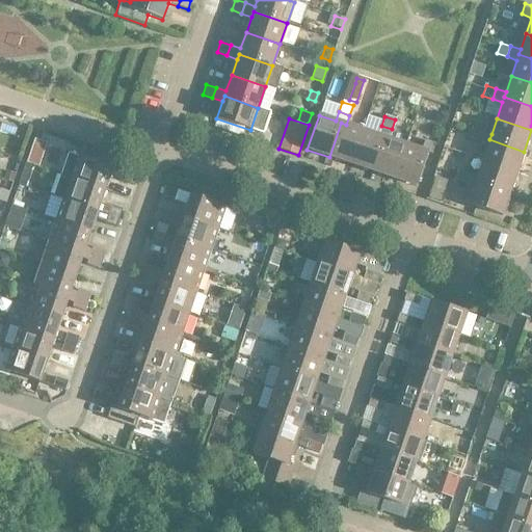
[(363,130),(346,125),(341,123),(329,157),(350,164),(363,130)]
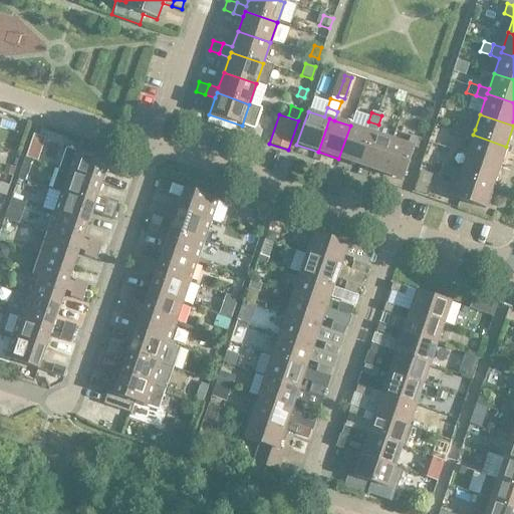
[(378,124),(368,121),(365,131),(350,125),(338,159),(359,166),(370,133),(375,135),(378,124)]
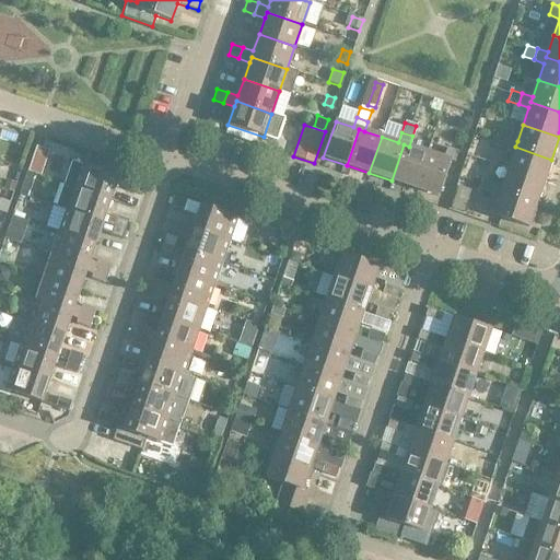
[(492,146),(503,149),(506,138),(497,135),(492,146)]
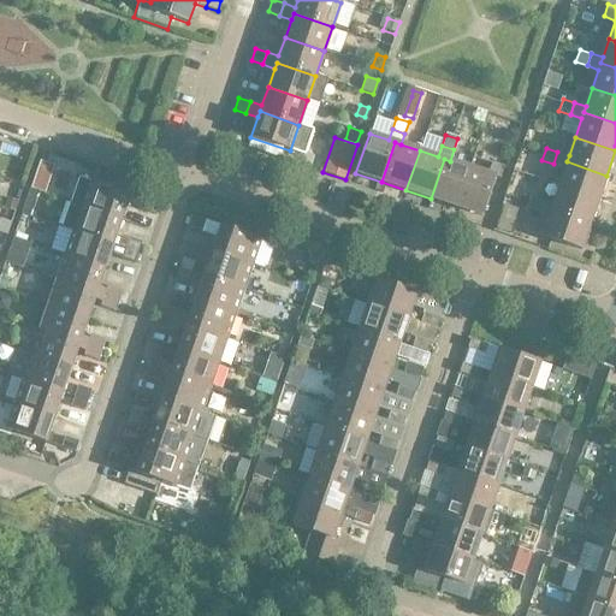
[(569,155),(557,152),(554,164),(564,167),(558,187),(598,200),(606,176),(567,161),(569,155)]
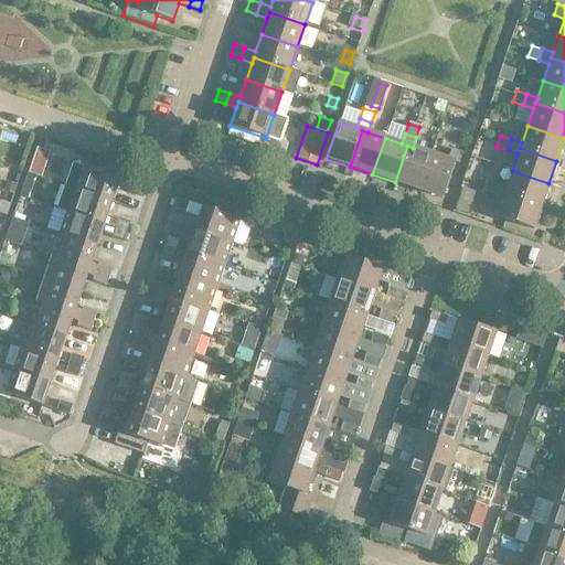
[(429,153),(413,148),(407,146),(395,182),(417,190),(429,153)]
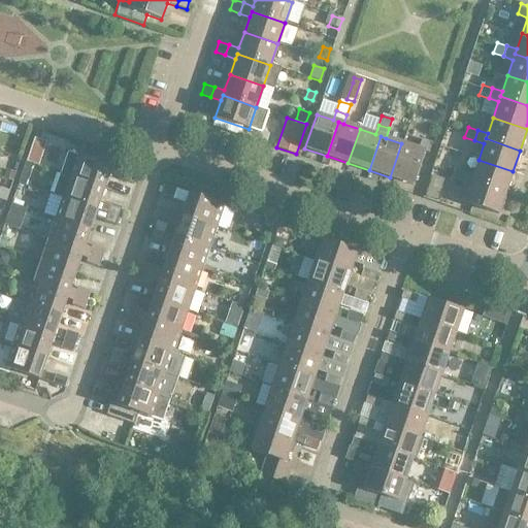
[(421,139),(418,149),(401,143),(390,177),(413,185),(424,152),(428,153),(431,143),(421,139)]
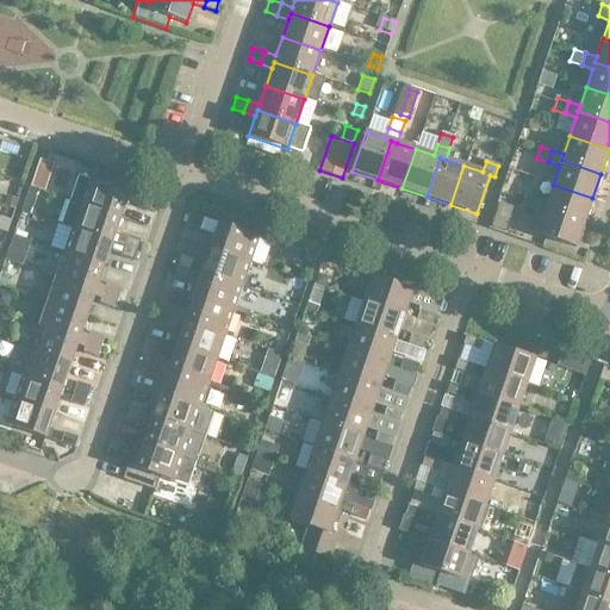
[(114,172),(110,185),(122,188),(126,175),(114,172)]
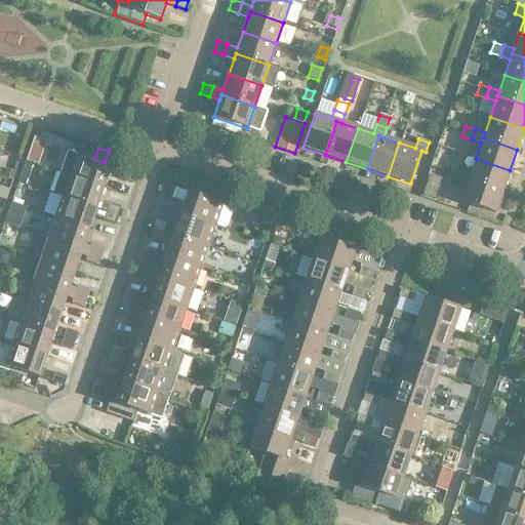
[(29,151),(26,161),(37,165),(40,155),(29,151)]
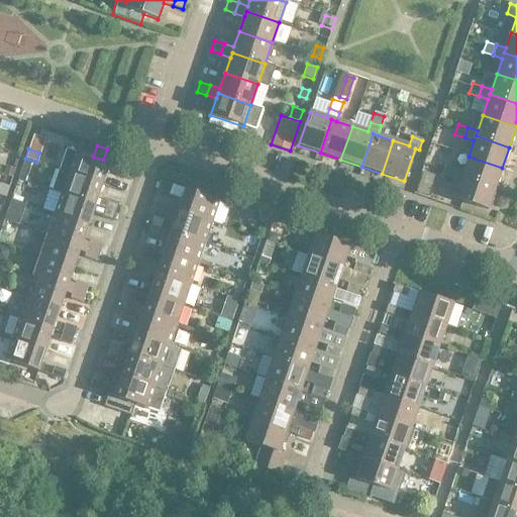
[(108,164),(66,148),(59,170),(101,185),(108,164)]
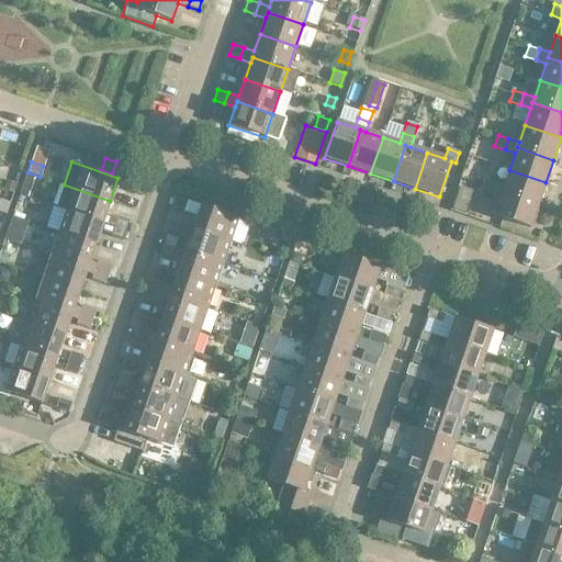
[(509,170),(504,187),(502,192),(538,204),(546,182),(509,170)]
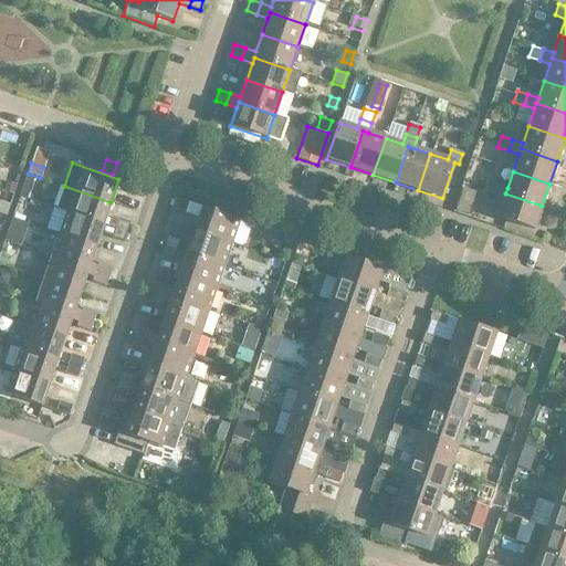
[(28,175),(23,186),(32,189),(37,177),(28,175)]
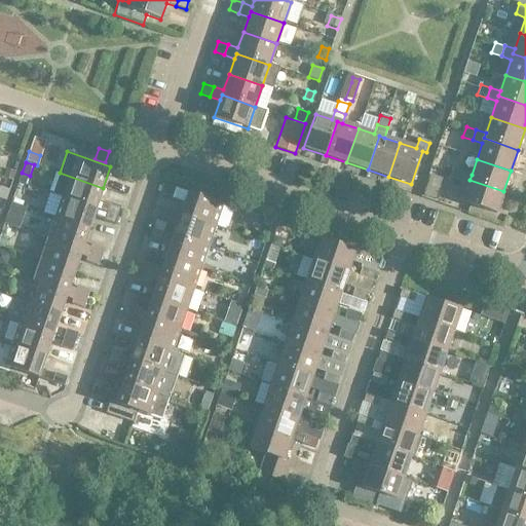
[(7,168),(5,177),(13,180),(15,172),(7,168)]
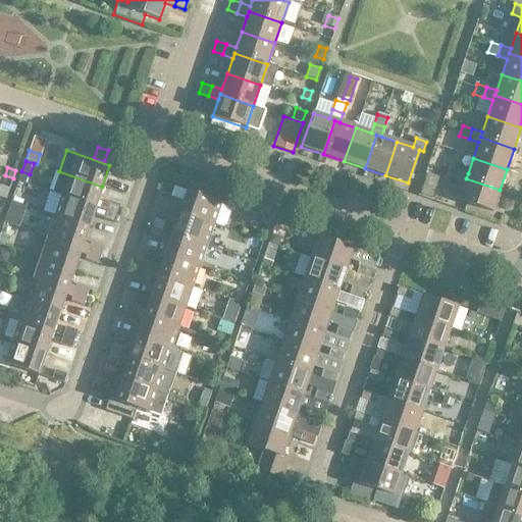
[(445,177),(455,180),(458,170),(449,167),(445,177)]
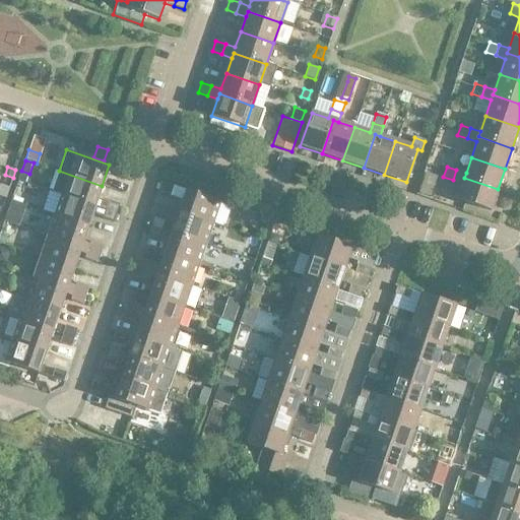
[(134,173),(123,169),(120,178),(131,182),(134,173)]
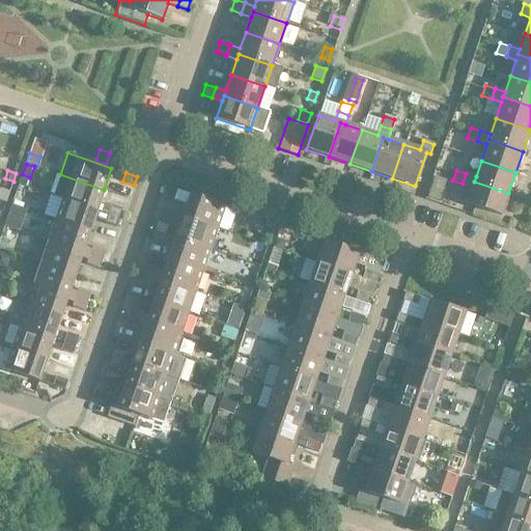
[(476,176),(466,173),(463,184),(472,187),(467,204),(501,216),(508,193),(474,182),(476,176)]
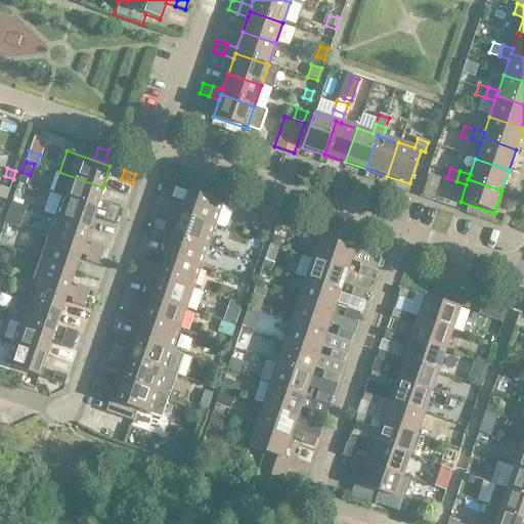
[(102,187),(59,172),(52,193),(61,197),(95,208),(102,187)]
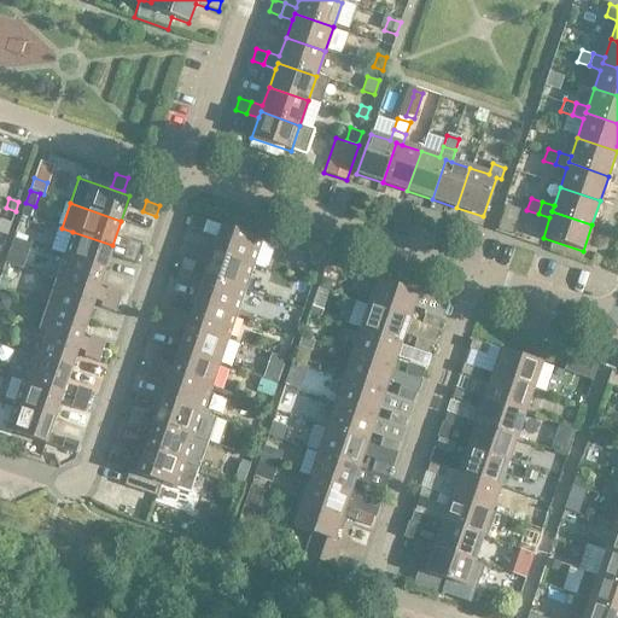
[(202,232),(205,221),(192,216),(188,227),(202,232)]
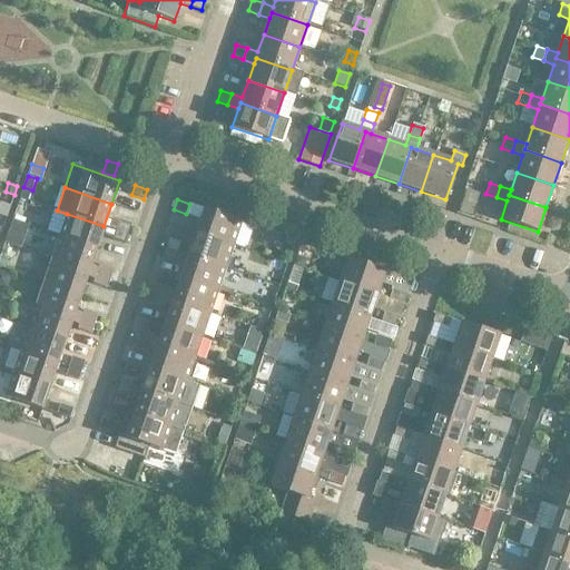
[(0,203),(0,215),(6,217),(9,206),(0,203)]
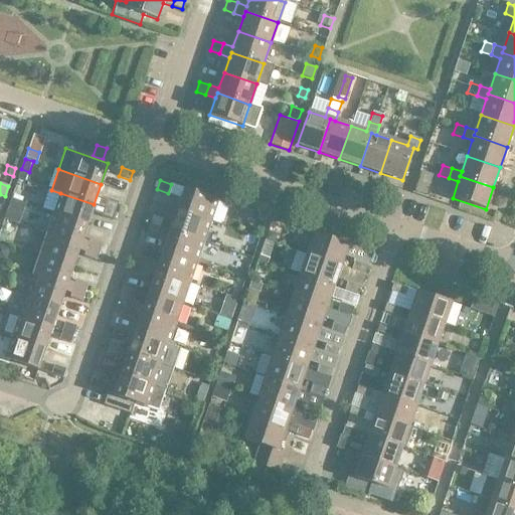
[(184,189),(177,210),(210,221),(217,200),(184,189)]
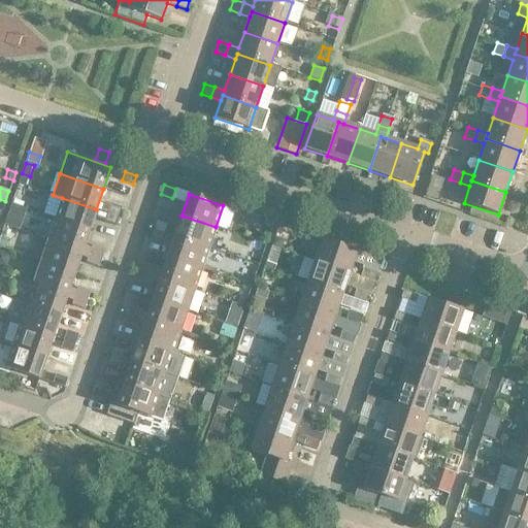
[(96,209),(62,198),(55,220),(89,231),(96,209)]
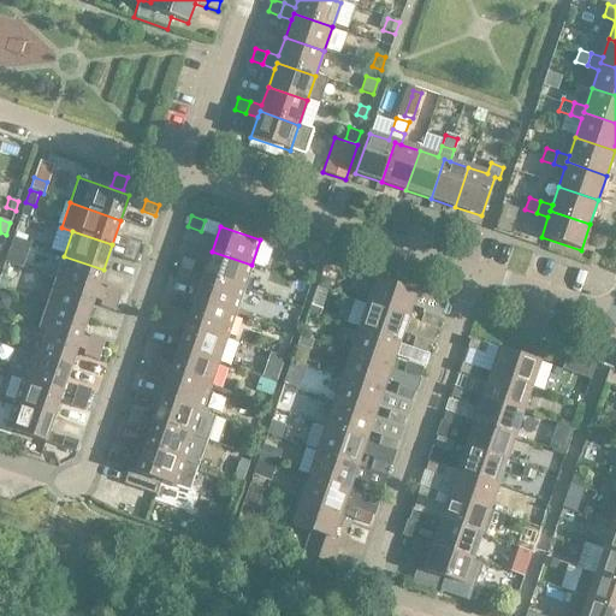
[(128,238),(124,249),(137,254),(141,243),(128,238)]
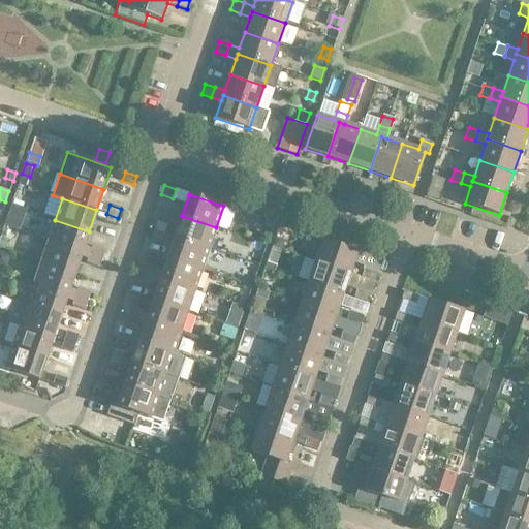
[(10,206),(4,225),(20,230),(27,211),(10,206)]
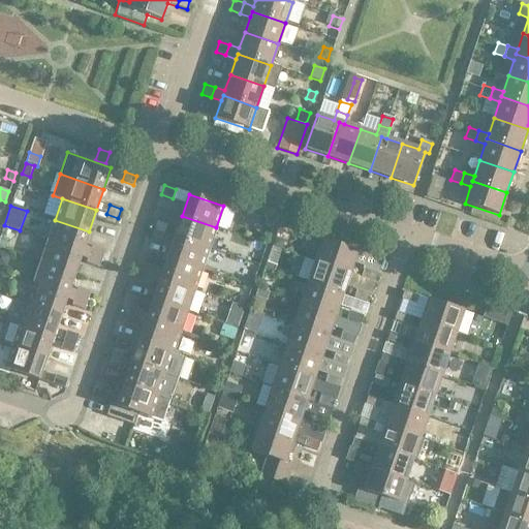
[(118,218),(106,214),(103,222),(116,226),(118,218)]
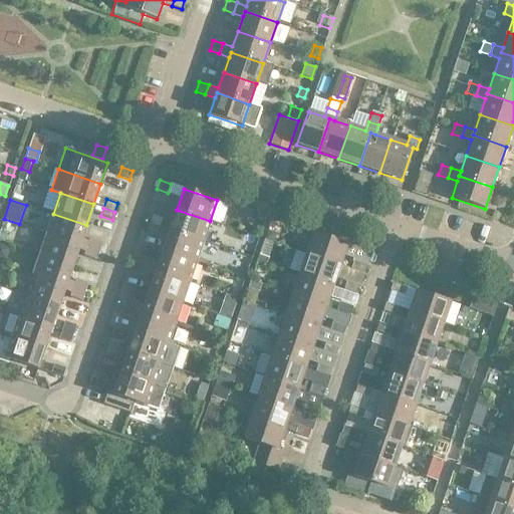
[(210,221),(177,210),(170,230),(203,241),(210,221)]
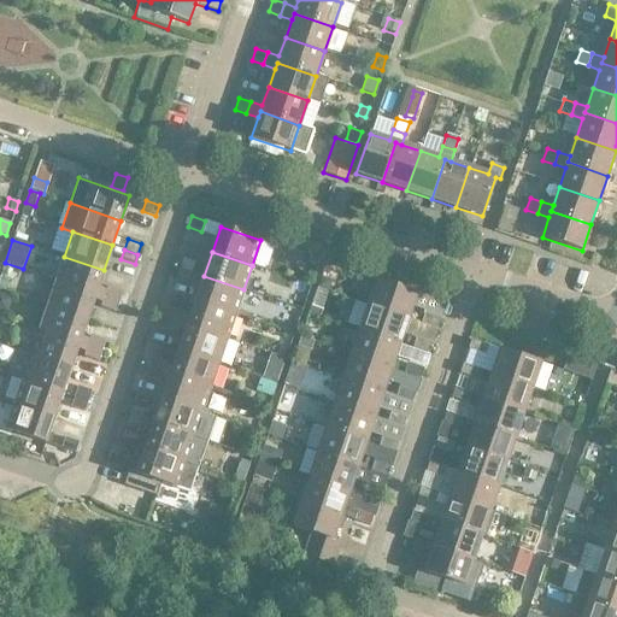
[(104,270),(64,257),(56,281),(95,294),(104,270)]
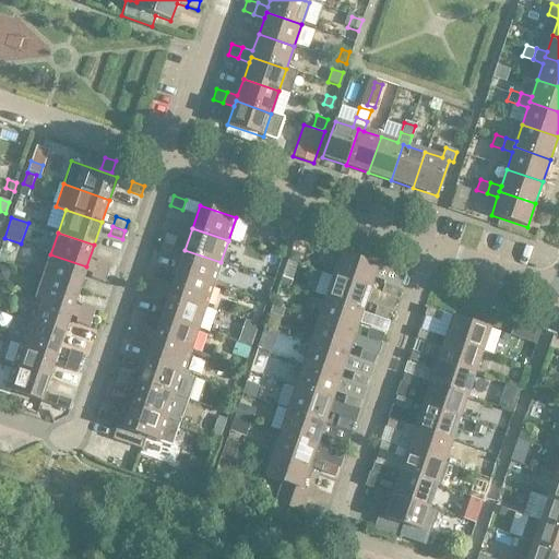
[(165,234),(162,242),(174,247),(177,237),(165,234)]
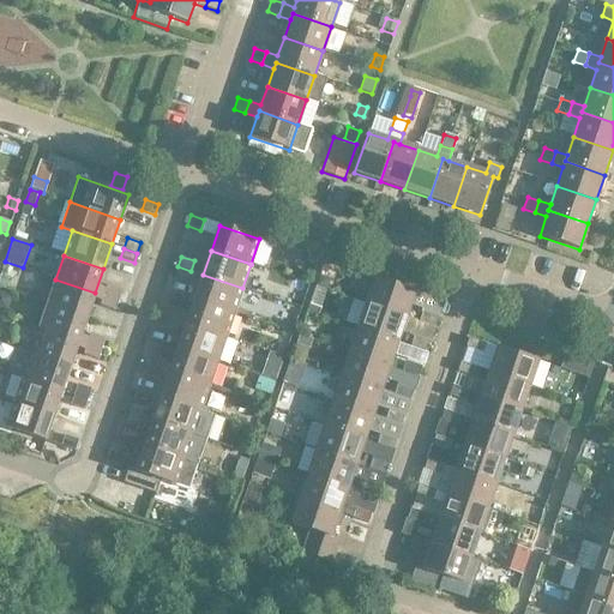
[(191,271),(178,266),(174,277),(187,282),(191,271)]
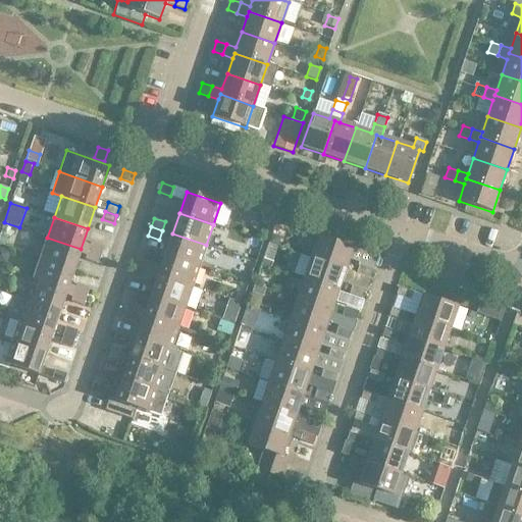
[(206,245),(172,233),(165,255),(199,266),(206,245)]
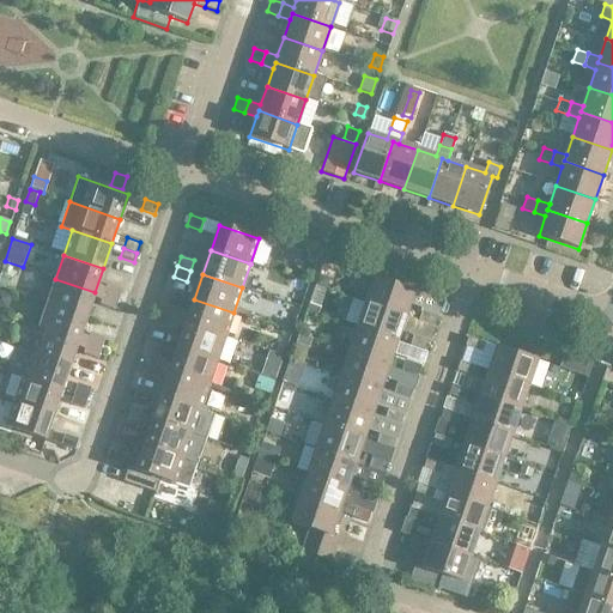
[(320,274),(316,285),(327,289),(328,284),(325,277),(320,274)]
